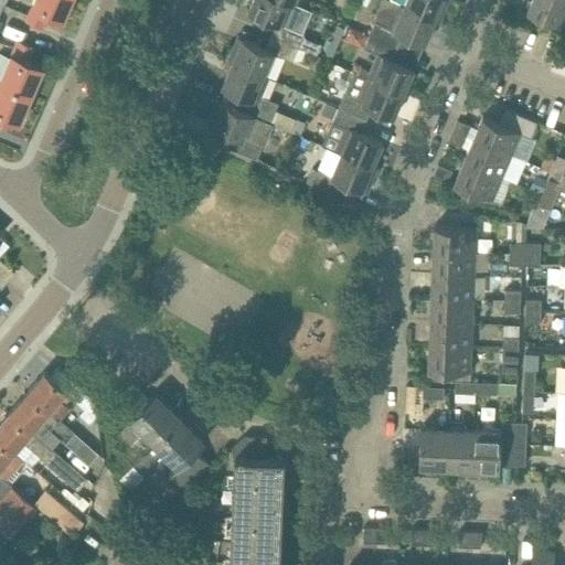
[(73,0),(34,0),(27,20),(43,27),(49,13),(65,20),(73,0)]
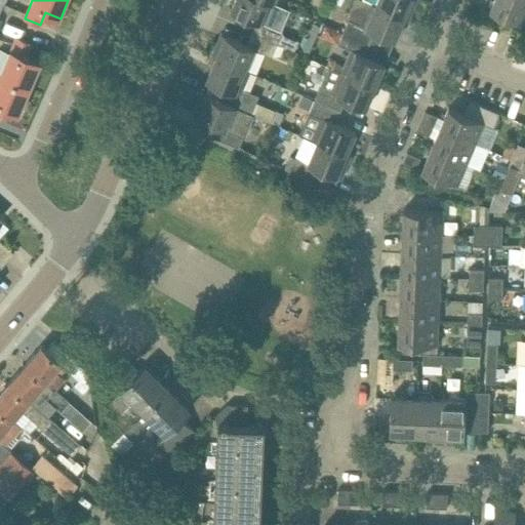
[(275,2),(270,0),(235,0),(231,10),(256,21),(251,32),(278,43),(283,31),(266,24),(275,2)]
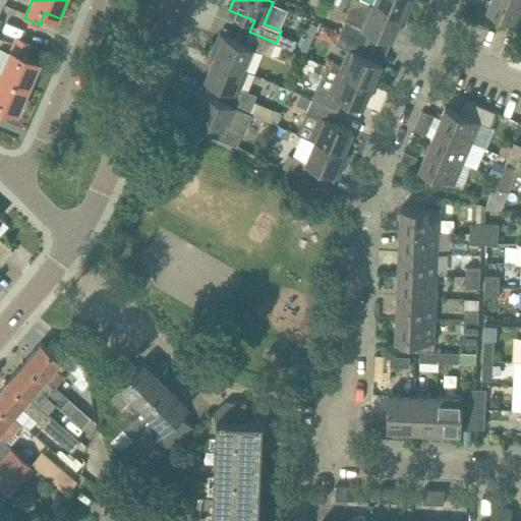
[(360,0),(372,5),(402,17),(402,18),(406,20),(414,0),(360,0)]
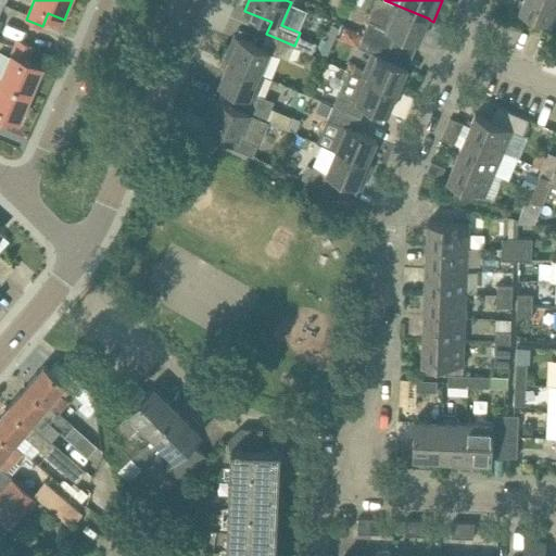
[(555,25),(555,0),(523,0),(519,10),(555,25)]
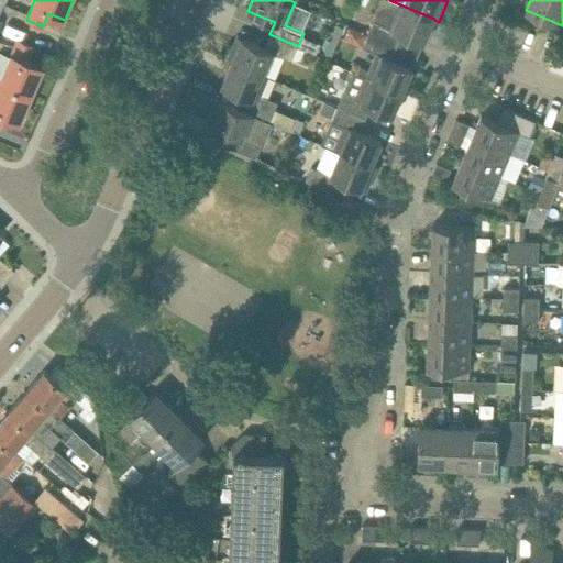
[(434,19),(403,6),(393,30),(373,21),(367,34),(397,46),(403,34),(424,43),(434,20),(434,19)]
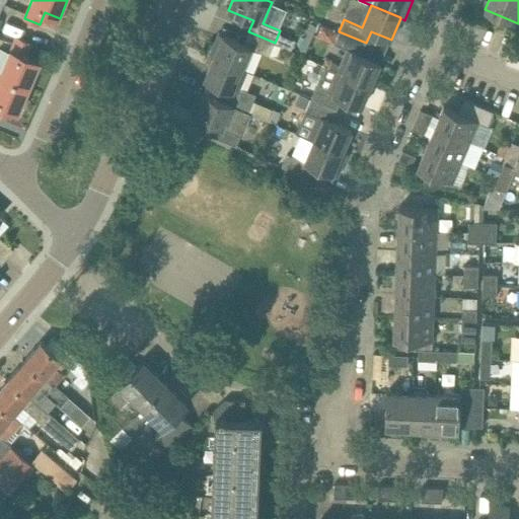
[(317,35),(334,43),(339,31),(322,24),(317,35)]
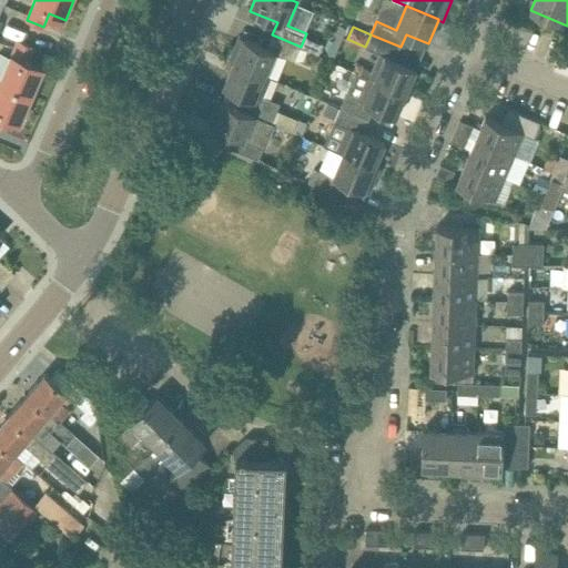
[(240,34),(230,60),(271,78),(272,77),(266,74),(276,52),(295,60),(301,47),(272,34),(267,47),(240,34)]
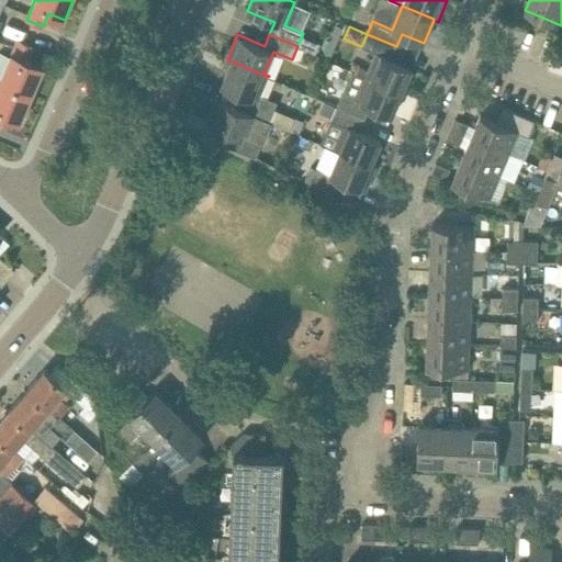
[(360,66),(358,71),(403,91),(413,67),(392,58),(396,46),(367,34),(361,46),(375,53),(369,69),(360,66)]
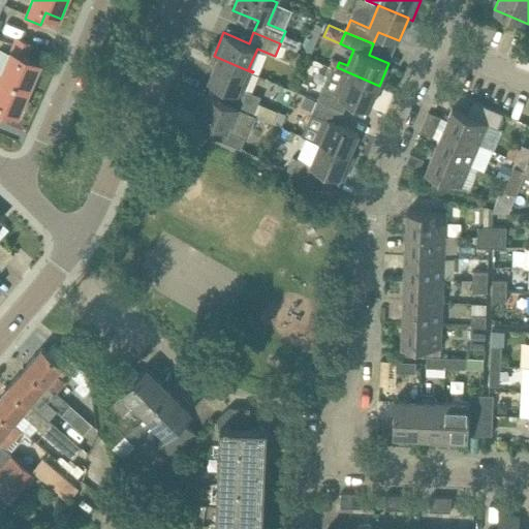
[(0,74),(31,89),(42,62),(27,56),(32,43),(17,36),(0,74)]
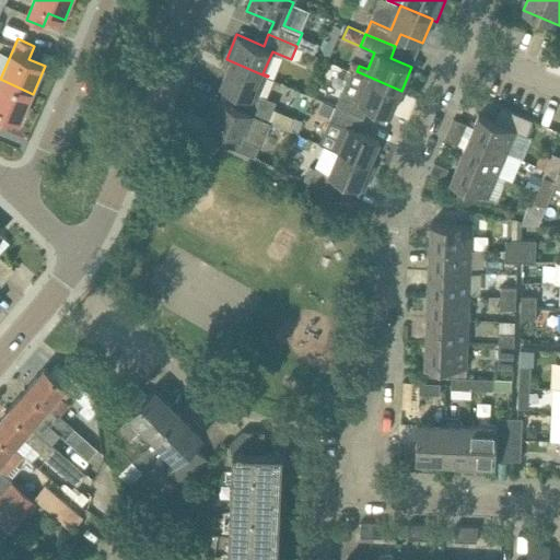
[(304,49),(296,46),(291,59),(300,59),(304,49)]
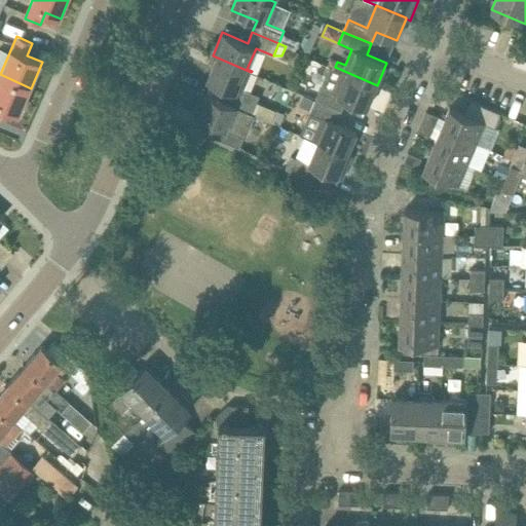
[(218,98),(217,99),(245,110),(246,109),(253,113),(257,103),(260,96),(245,88),(251,72),(213,55),(212,57),(217,58),(208,80),(223,86),(218,98)]
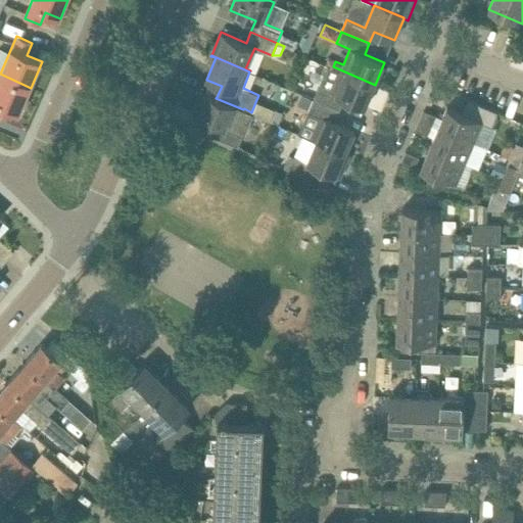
[(365,108),(375,85),(333,66),(333,68),(340,72),(331,92),(318,87),(313,98),(340,110),(345,99),(365,108)]
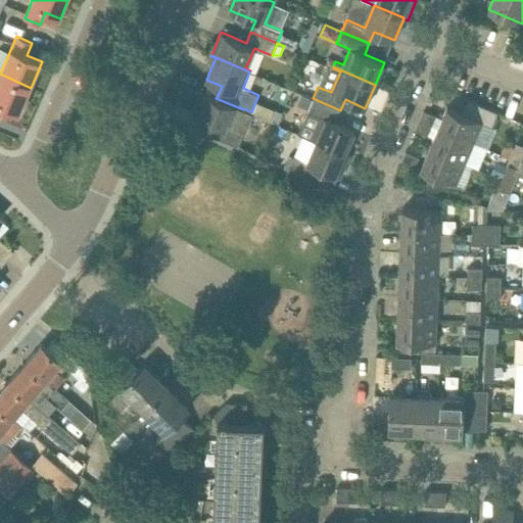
[(19,113),(31,88),(0,74),(0,117),(4,107),(19,113)]
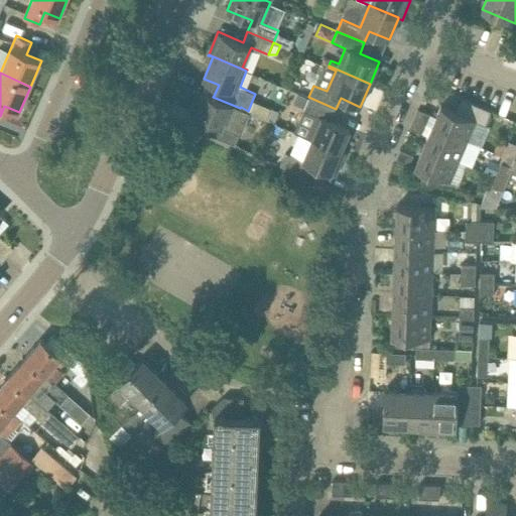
[(248,111),(241,107),(240,108),(213,97),(214,96),(199,90),(189,112),(214,123),(210,134),(235,145),(250,112),(248,111)]
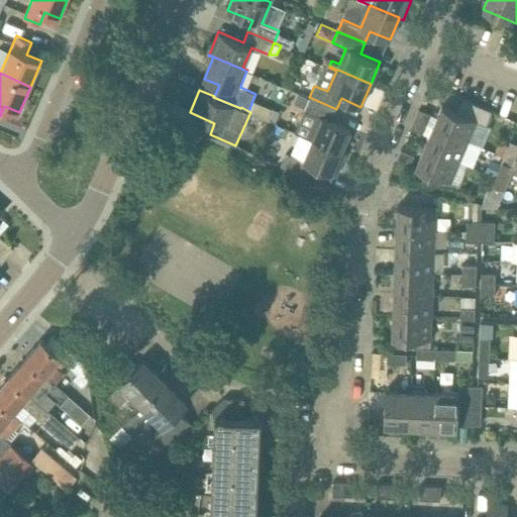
[(317,115),(308,136),(342,150),(351,129),(331,120),(336,109),(309,97),(304,110),(317,115)]
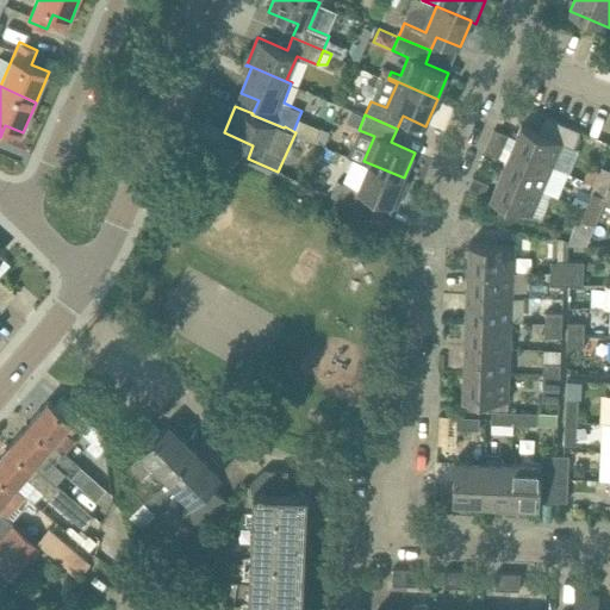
[(522,124),(511,148),(553,166),(564,142),(574,147),(582,131),(547,116),(540,131),(522,124)]
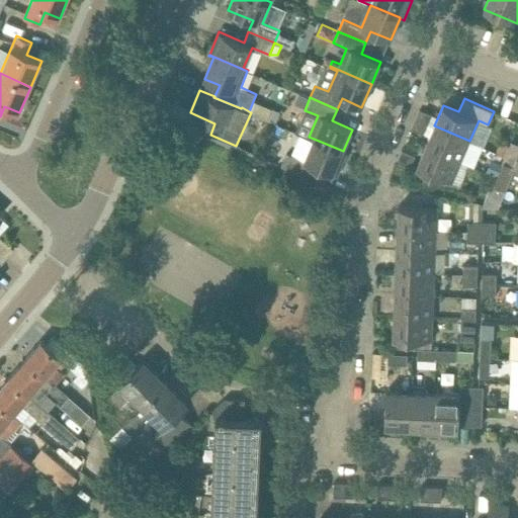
[(251,112),(268,119),(272,108),(253,101),(249,111),(251,112)]
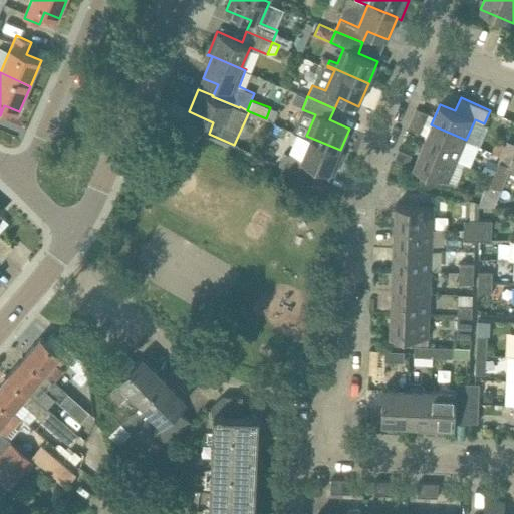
[(417,107),(413,116),(426,122),(430,113),(417,107)]
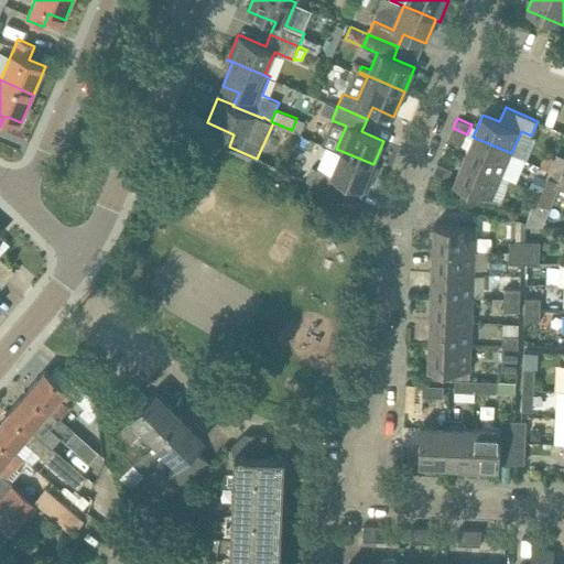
[(463,145),(467,134),(453,128),(447,139),(463,145)]
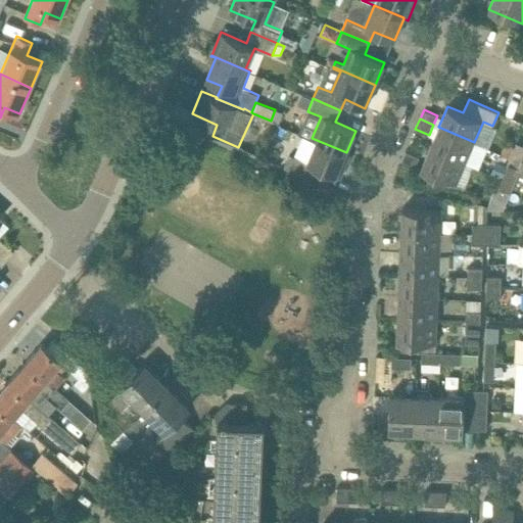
[(474,142),(438,127),(430,148),(474,167),(479,169),(488,148),(474,142)]
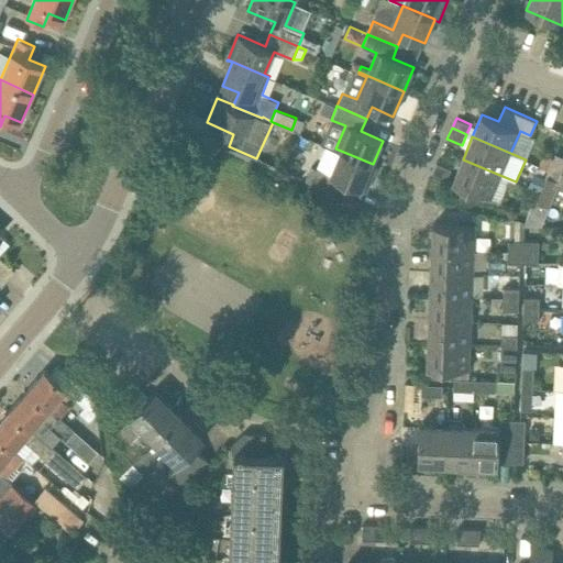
[(373,164),(335,148),(335,150),(340,151),(334,167),(331,175),(312,166),(307,179),(334,191),(340,179),(367,191),(377,166),(373,164)]
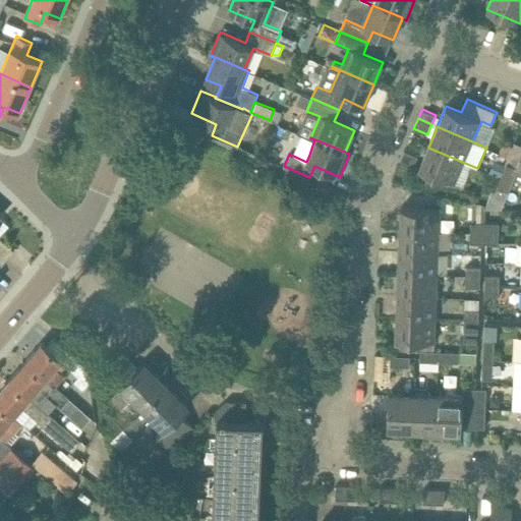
[(472,166),(428,148),(419,168),(464,187),(472,166)]
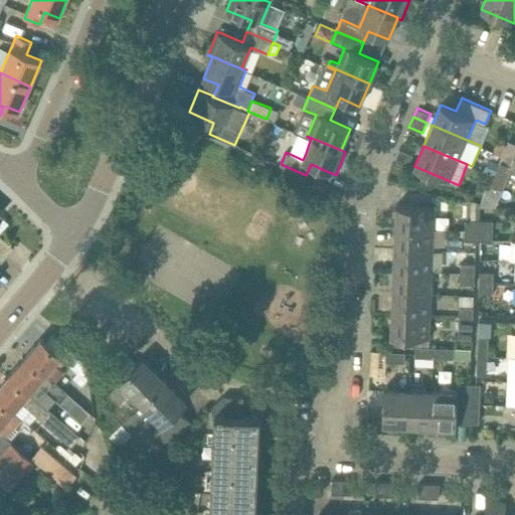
[(400,148),(396,158),(408,163),(412,154),(400,148)]
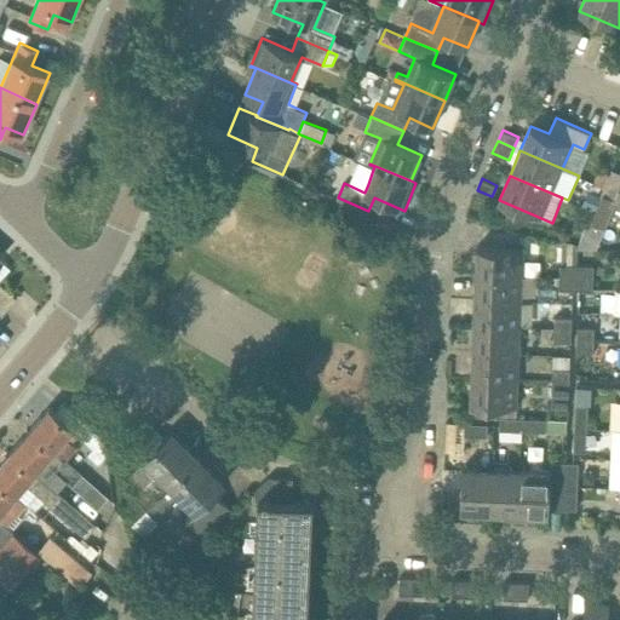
[(619,207),(619,189),(619,190),(615,200),(602,193),(600,200),(601,200),(591,222),(604,229),(615,206),(619,207)]
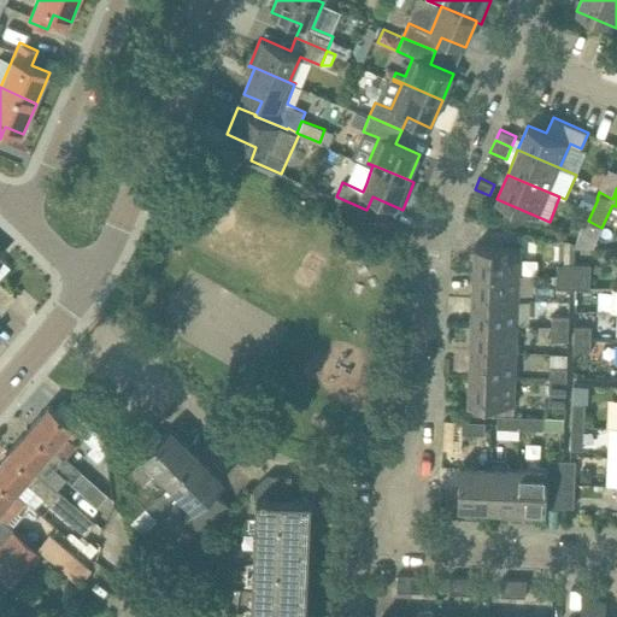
[(475,245),(475,271),(521,274),(522,247),(475,245)]
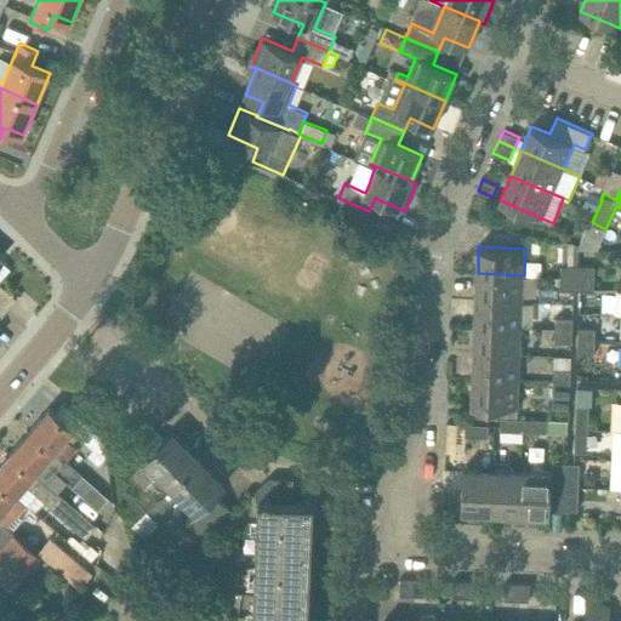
[(580,249),(564,246),(563,265),(579,266),(580,249)]
